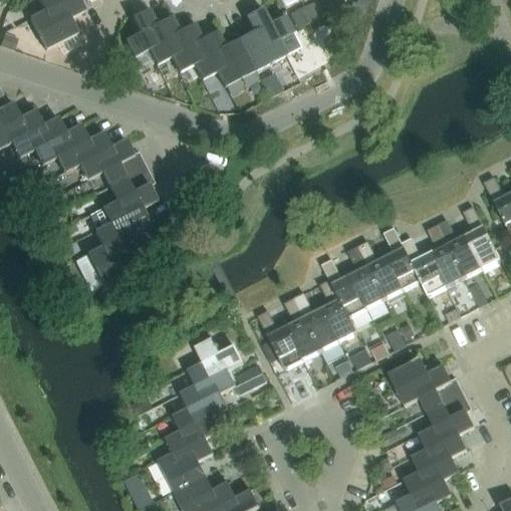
[(38,0),(42,8),(43,7),(52,25),(68,17),(83,10),(78,0),(61,0),(59,1),(58,0),(38,0)]
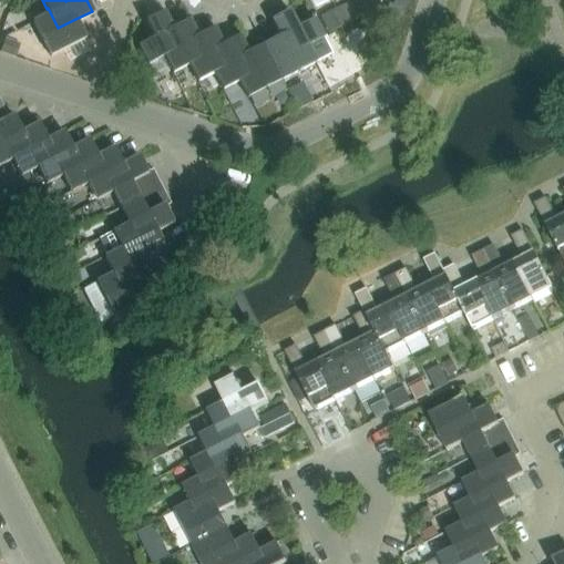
[(342,0),(316,14),(325,31),(366,10),(361,0),(342,0)]
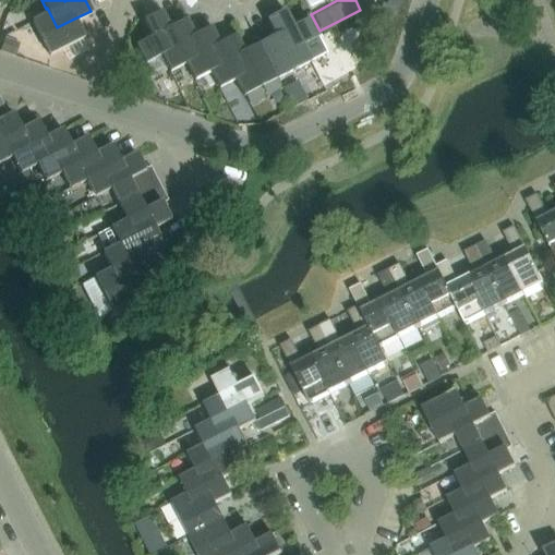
[(264,16),(273,33),(281,51),(300,41),(317,33),(308,14),(291,23),(282,7),(264,16)]
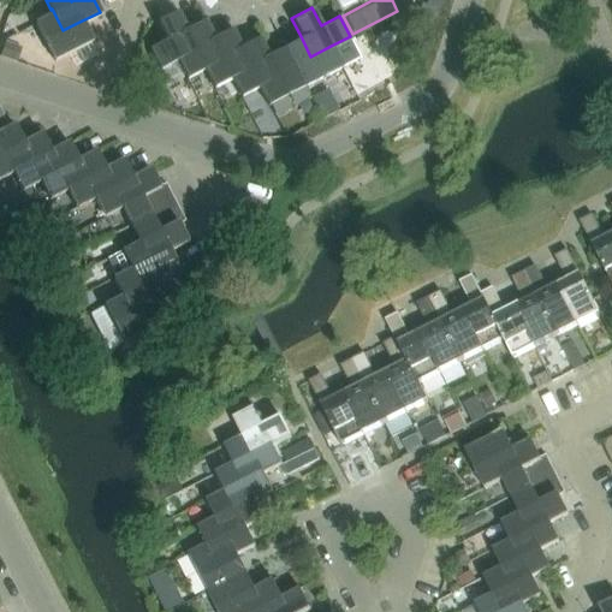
[(90,37),(82,21),(63,30),(52,9),(51,10),(33,18),(53,58),(90,37)]
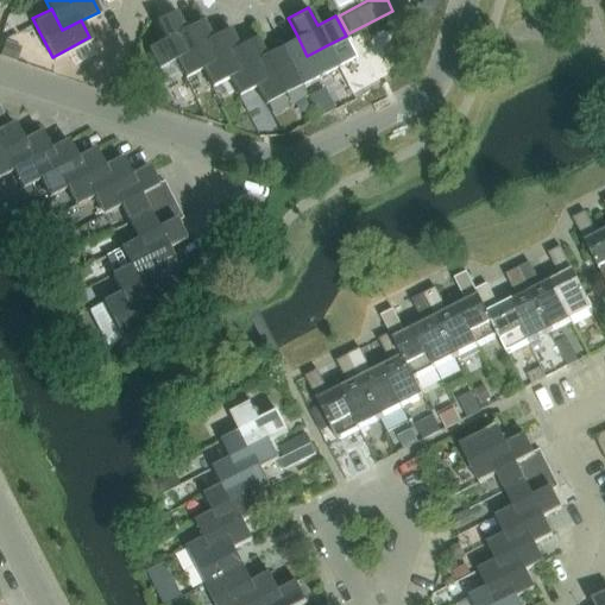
[(183,26),(174,8),(172,10),(155,19),(164,37),(145,46),(156,65),(174,56),(194,46),(183,26)]
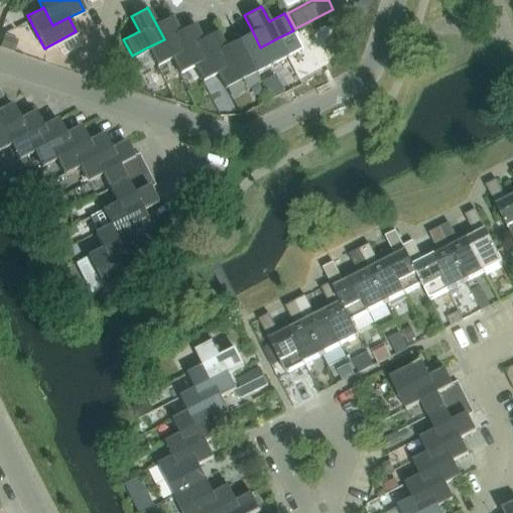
[(170,15),(155,22),(164,39),(147,47),(155,63),(169,55),(186,46),(178,29),(170,15)]
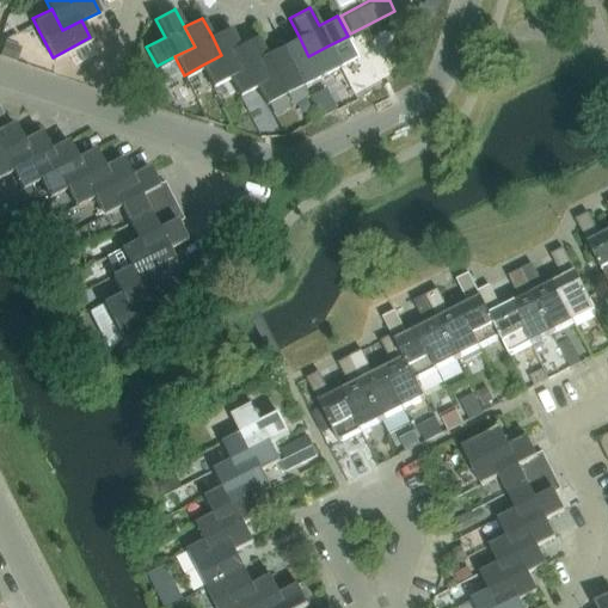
[(229,25),(212,35),(221,55),(201,66),(209,84),(228,74),(249,63),(238,44),(229,25)]
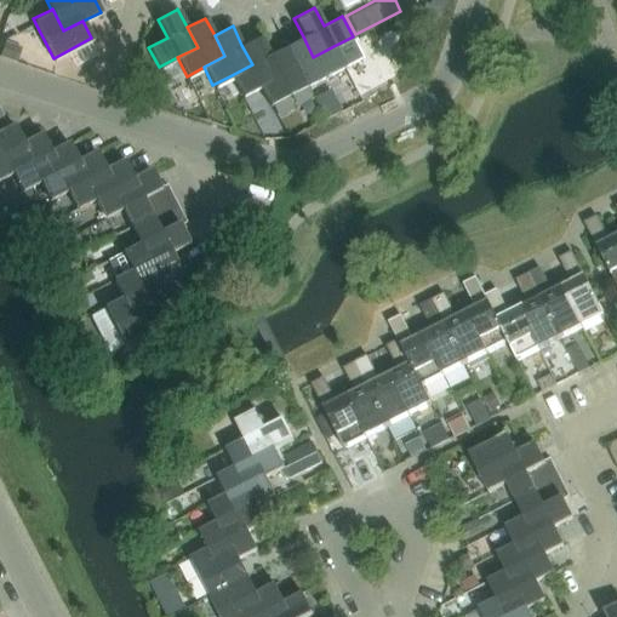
[(261,35),(241,45),(252,64),(232,75),(240,93),(258,84),(280,73),(269,53),(261,35)]
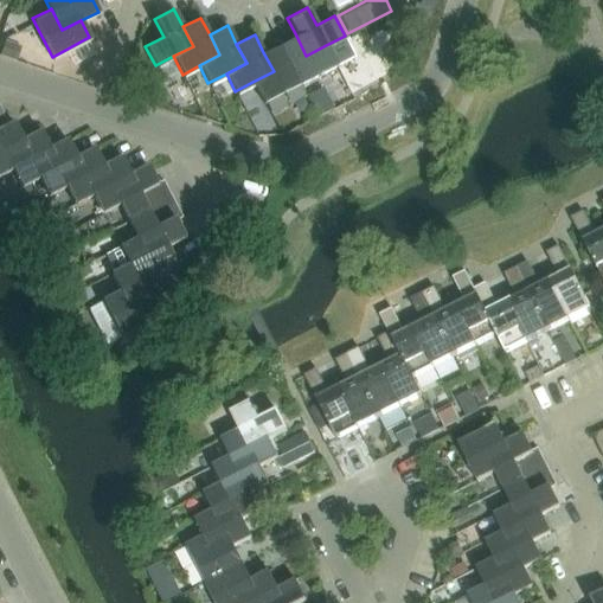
[(335,63),(326,45),(306,56),(296,36),(280,44),(299,82),(335,63)]
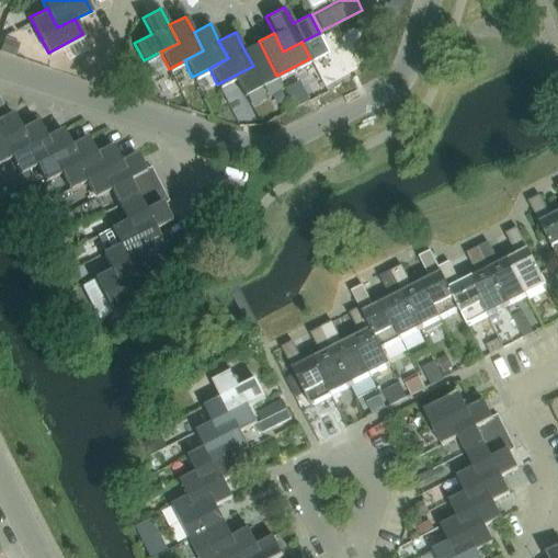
[(0,49),(9,53),(13,41),(0,36),(0,49)]
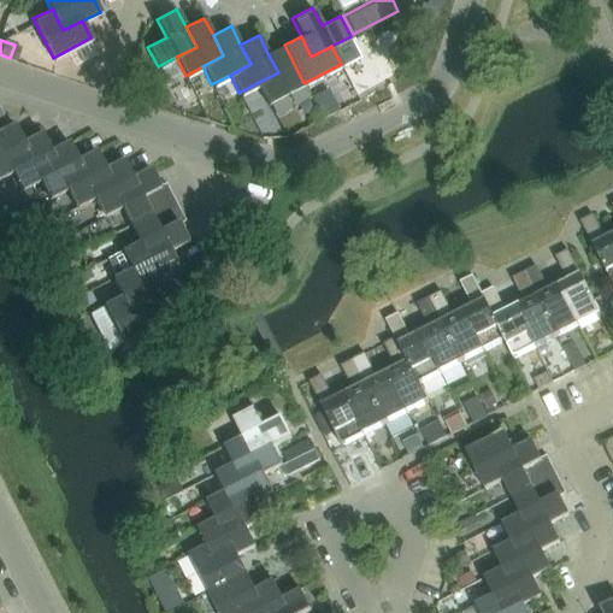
[(284,45),(267,53),(278,72),(257,83),(266,101),(304,83),(284,45)]
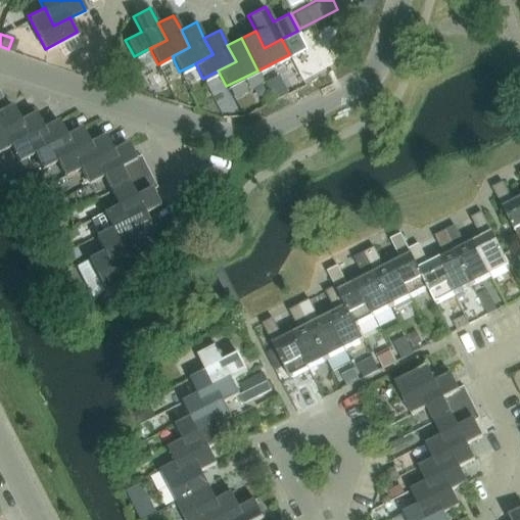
[(290,89),(300,84),(293,68),(283,75),(290,89)]
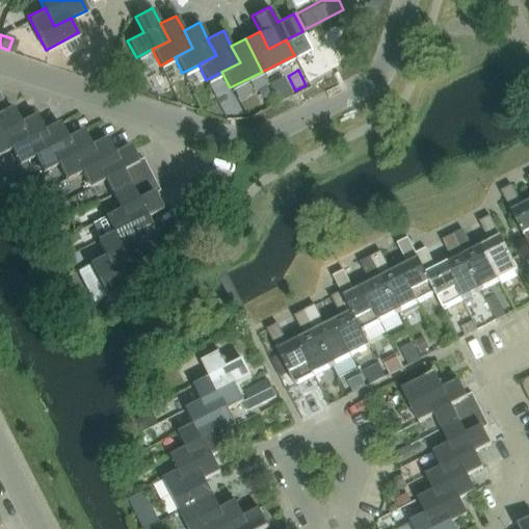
[(131,87),(133,80),(134,77),(122,73),(122,76),(118,83),(131,87)]
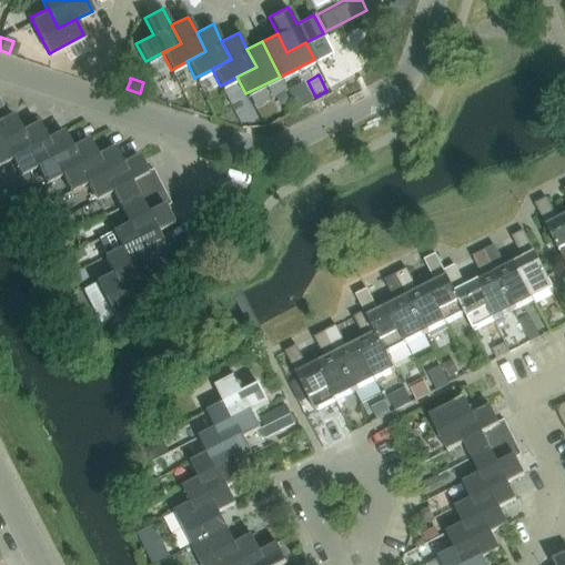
[(10,113),(0,118),(0,162),(9,158),(0,141),(19,131),(10,113)]
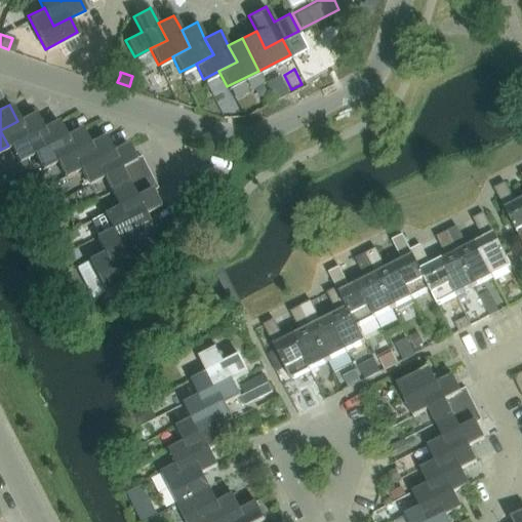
[(33,113),(17,121),(0,130),(8,146),(16,161),(32,154),(23,136),(40,127),(33,113)]
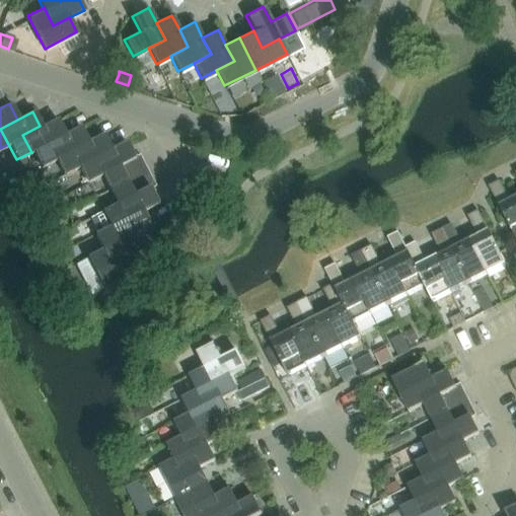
[(55,118),(40,126),(22,135),(31,152),(39,166),(54,159),(46,142),(63,133),(55,118)]
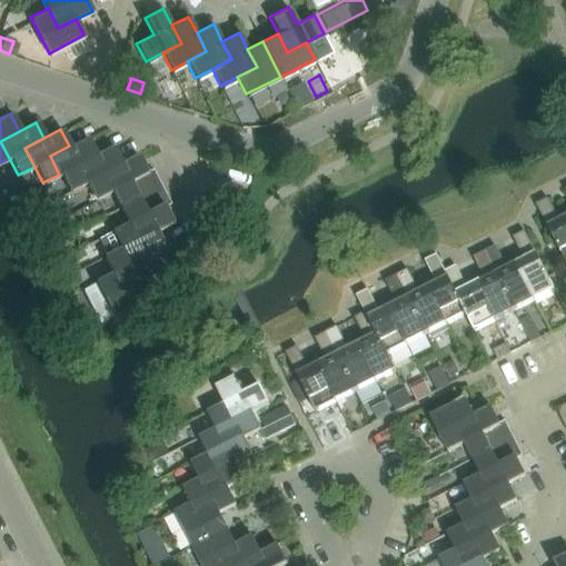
[(85,138),(69,146),(50,156),(59,175),(68,191),(85,182),(75,164),(93,155),(85,138)]
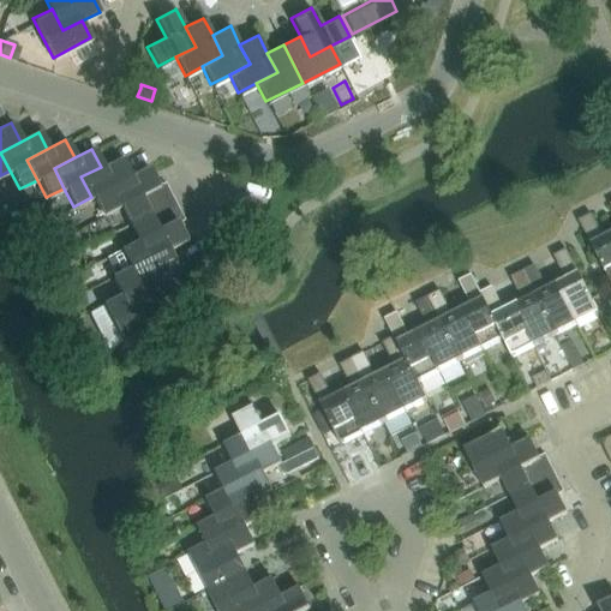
[(101,215),(119,205),(108,185),(129,175),(119,157),(101,167),(81,177),(91,197),(101,215)]
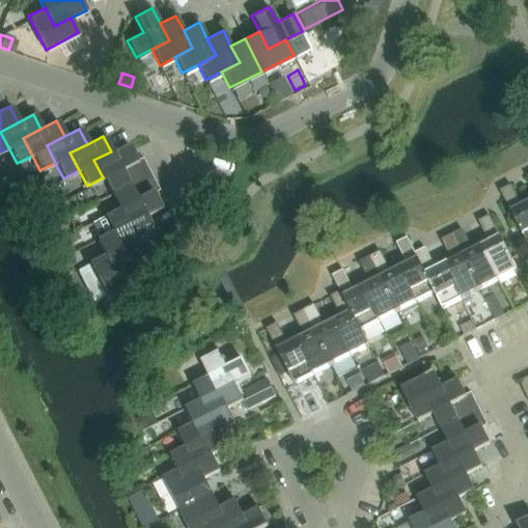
[(110,192),(127,184),(123,178),(118,168),(135,161),(134,160),(127,144),(111,151),(93,160),(103,177),(110,192)]
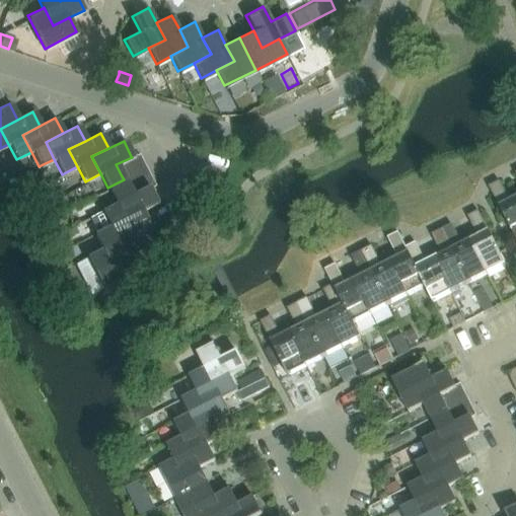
[(116,164),(121,174),(142,164),(137,153),(131,156),(132,157),(116,164)]
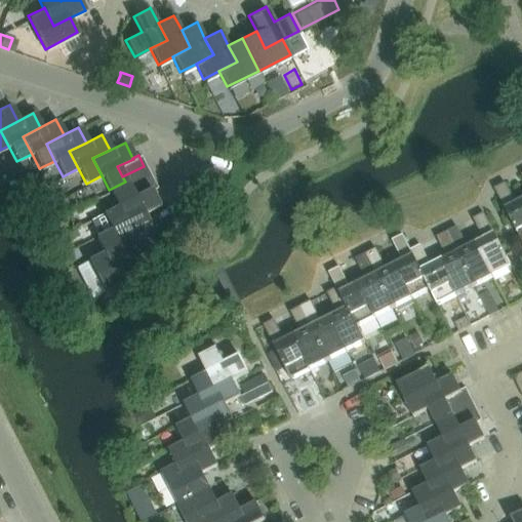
[(125,182),(127,187),(149,176),(144,166),(122,176),(125,182)]
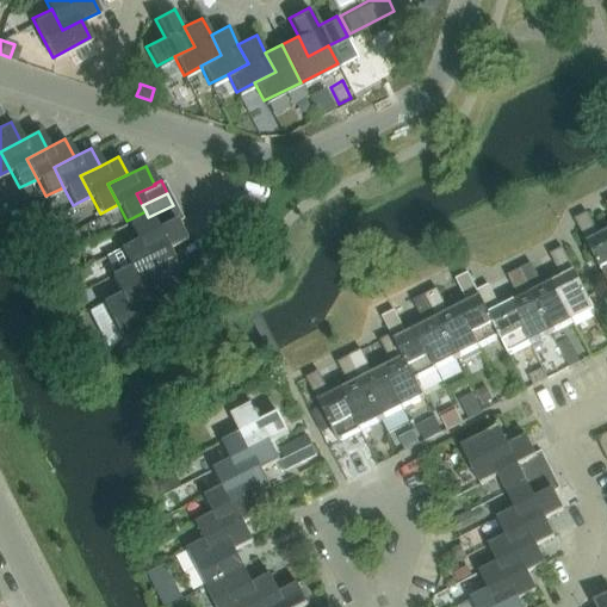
[(179,217),(173,205),(148,217),(154,228),(173,220),(173,221),(179,217)]
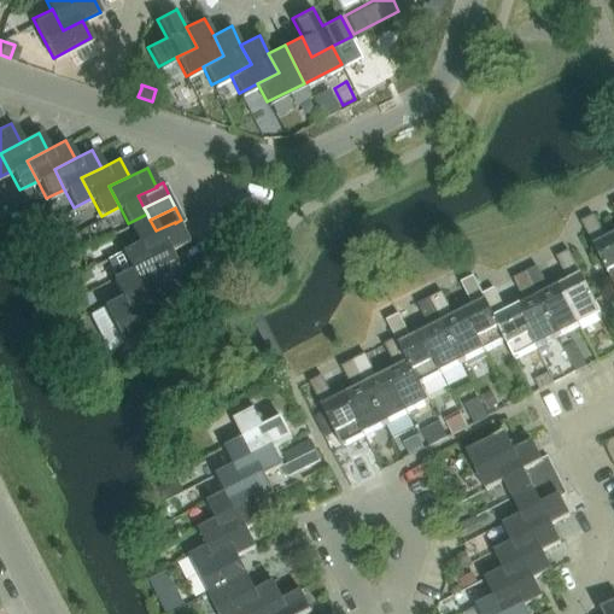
[(613,280),(613,231),(610,224),(602,228),(592,210),(578,217),(612,282),(613,280)]
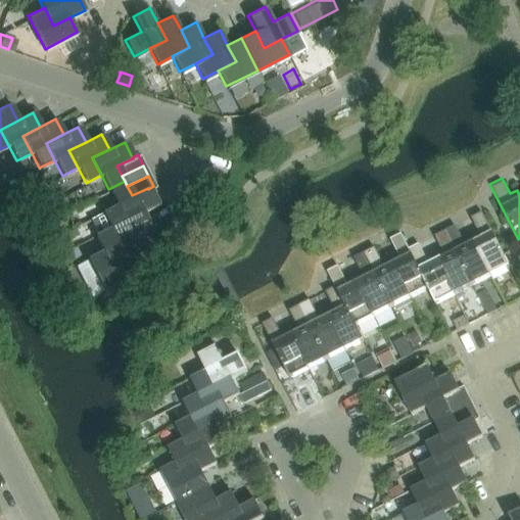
[(127,186),(125,181),(108,189),(115,204),(125,221),(141,213),(156,204),(148,189),(148,188),(132,195),(127,186)]
